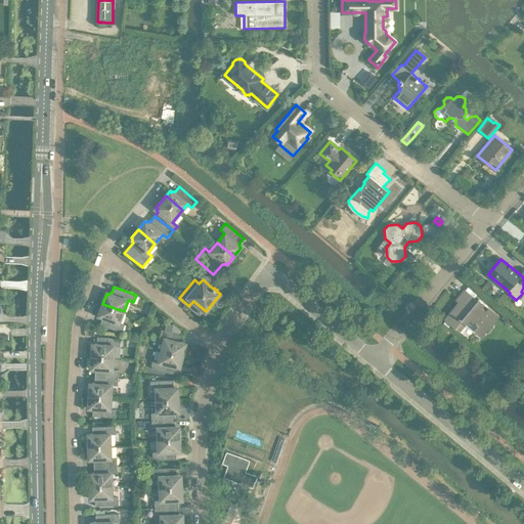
[(454,309),(454,308),(444,319),(459,332),(470,319),(484,333),(498,316),(478,299),(477,300),(465,289),(460,295),(464,298),(454,309)]
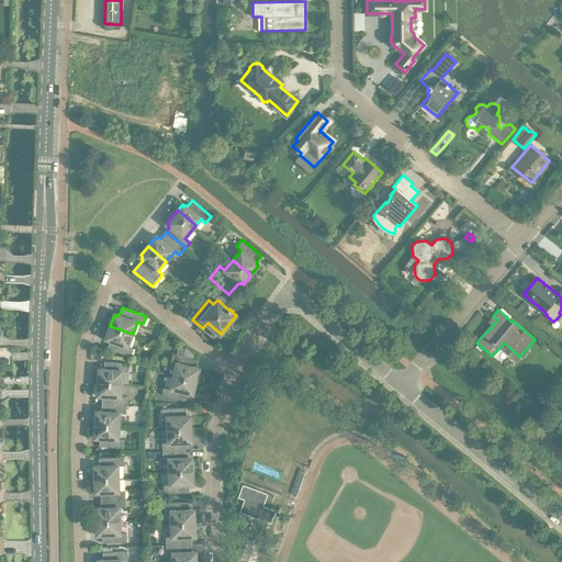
[(133,334),(110,326),(107,337),(108,338),(109,340),(110,341),(108,348),(131,357),(134,348),(128,346),(133,334)]
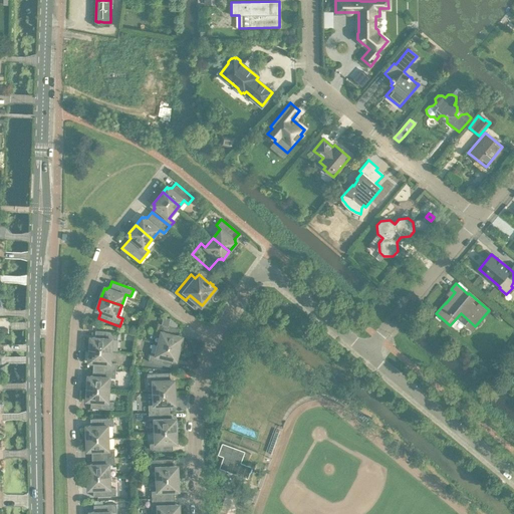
[(164,317),(162,324),(169,325),(170,318),(164,317)]
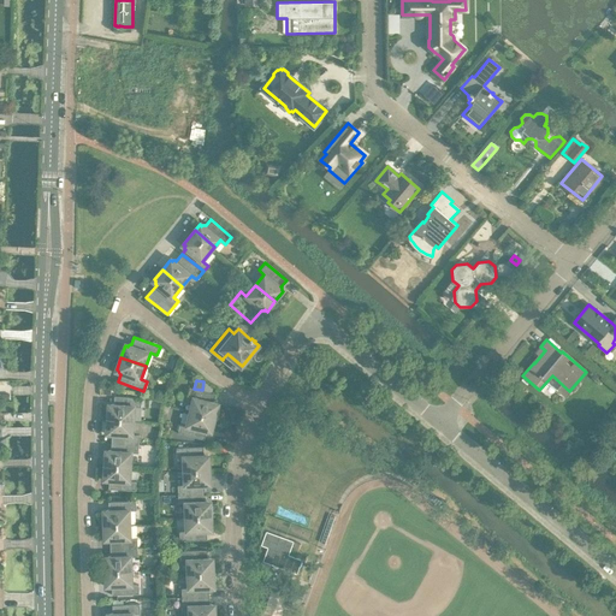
[(202,390),(194,389),(189,388),(187,396),(194,398),(190,412),(215,418),(218,406),(217,406),(217,404),(215,402),(214,402),(215,394),(202,390)]
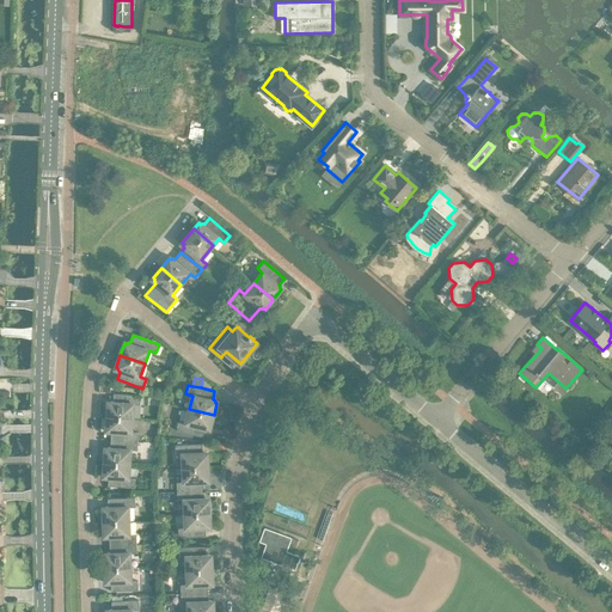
[(108,404),(106,416),(133,418),(134,404),(140,404),(141,395),(114,393),(114,402),(112,401),(110,403),(110,404),(108,404)]
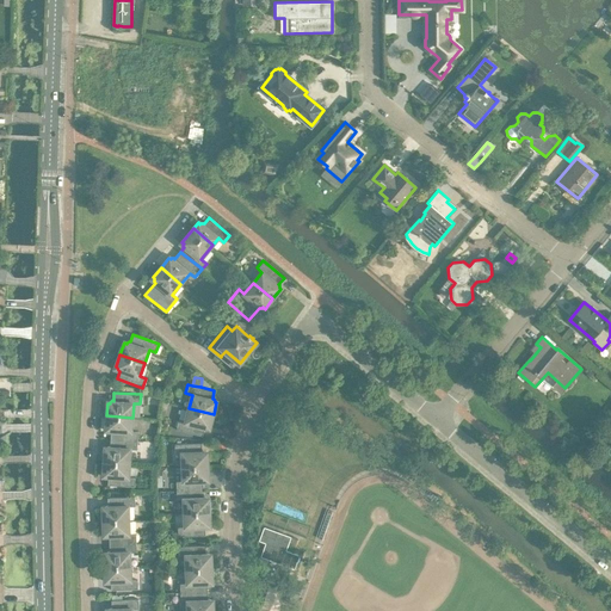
[(214,414),(189,408),(185,421),(179,420),(177,430),(203,436),(204,429),(205,429),(208,427),(209,426),(210,426),(214,414)]
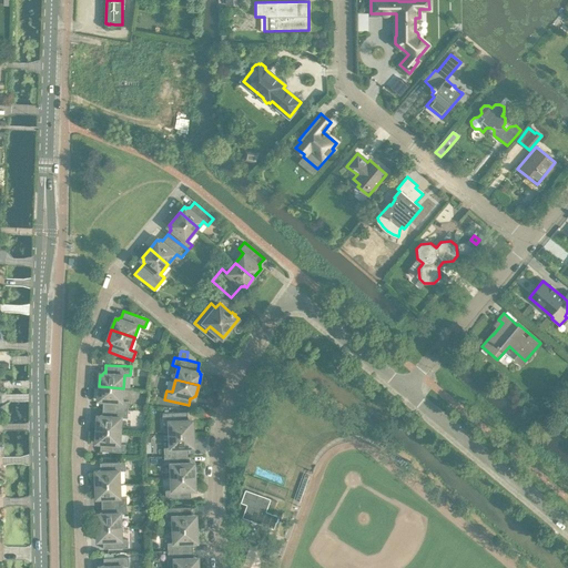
[(123,388),(99,386),(99,398),(101,398),(101,399),(102,402),(103,402),(103,408),(128,409),(129,402),(122,401),(123,388)]
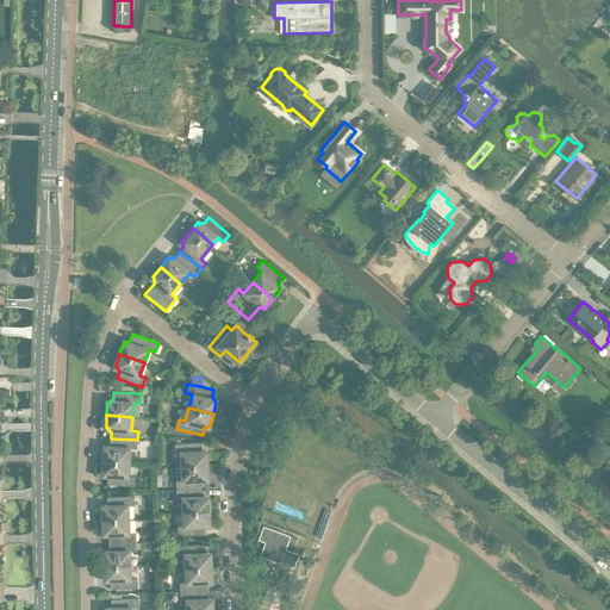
[(137,440),(111,439),(110,446),(109,446),(107,447),(107,448),(105,448),(104,461),(130,462),(130,448),(137,449),(137,440)]
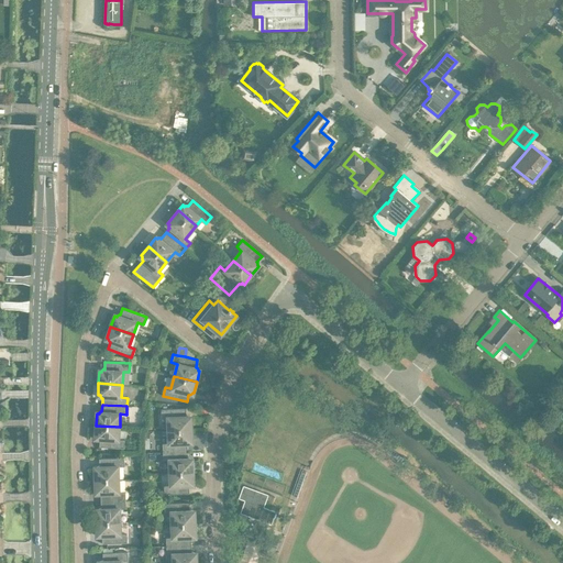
[(167,418),(168,430),(191,429),(191,418),(189,418),(189,417),(188,416),(187,416),(186,408),(162,409),(162,418),(167,418)]
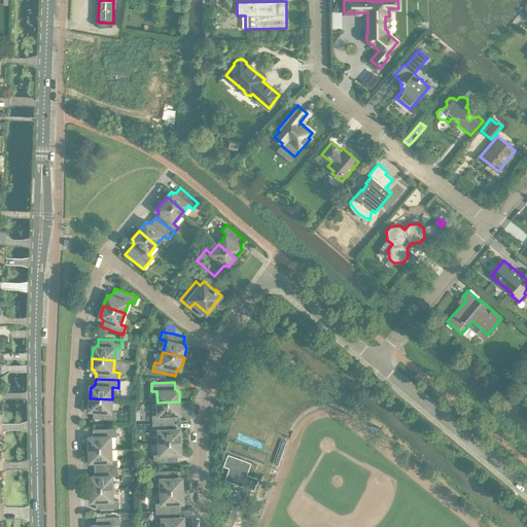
[(112,399),(90,398),(89,409),(91,409),(91,410),(93,412),(94,412),(93,418),(116,420),(116,412),(111,412),(112,399)]
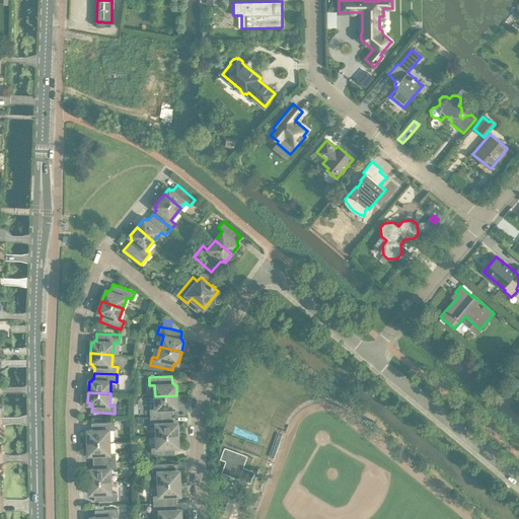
[(176,395),(155,396),(155,409),(150,409),(150,417),(173,416),(173,410),(175,408),(175,406),(177,406),(176,395)]
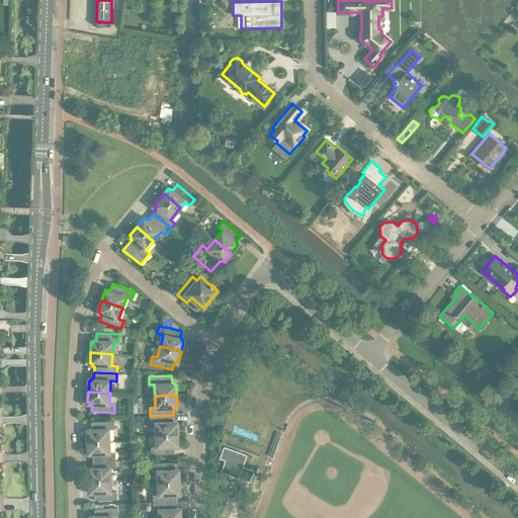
[(173,415),(150,416),(150,423),(156,423),(156,435),(178,434),(177,423),(176,423),(176,422),(174,421),(173,421),(173,415)]
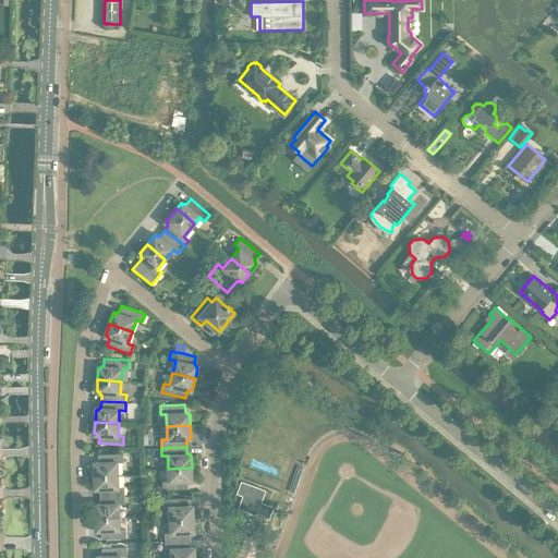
[(94,464),(94,476),(118,475),(118,462),(123,462),(123,453),(98,455),(98,461),(97,461),(96,463),(96,464),(94,464)]
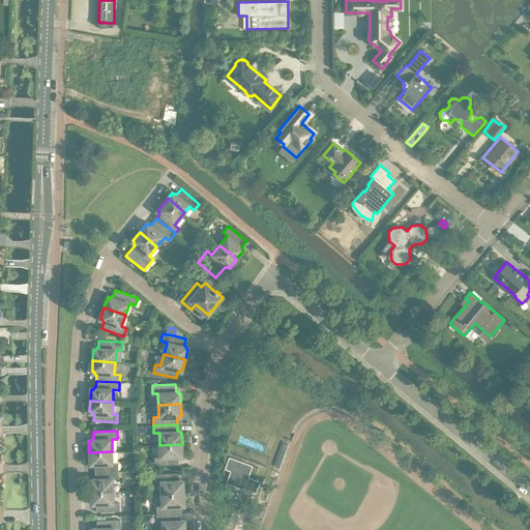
[(182,444),(159,445),(160,457),(154,458),(154,465),(178,465),(178,458),(179,458),(180,455),(180,454),(182,454),(182,444)]
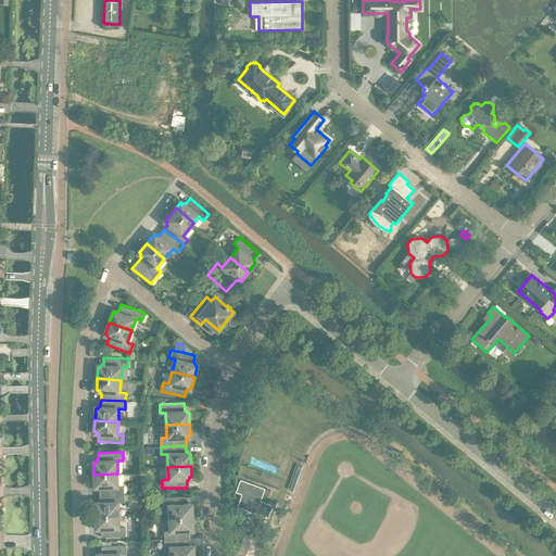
[(117,474),(93,475),(95,485),(97,485),(97,487),(98,489),(99,489),(100,495),(124,494),(124,485),(117,485),(117,474)]
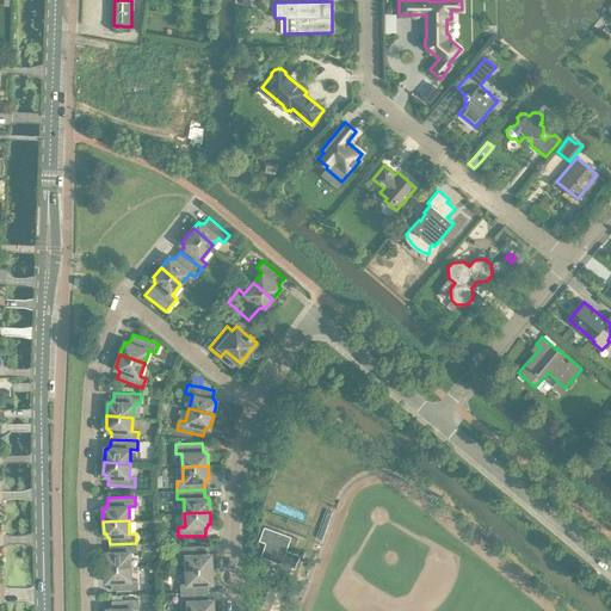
[(136,543),(110,544),(110,551),(109,551),(106,553),(106,554),(104,554),(105,567),(130,566),(130,553),(137,551),(136,543)]
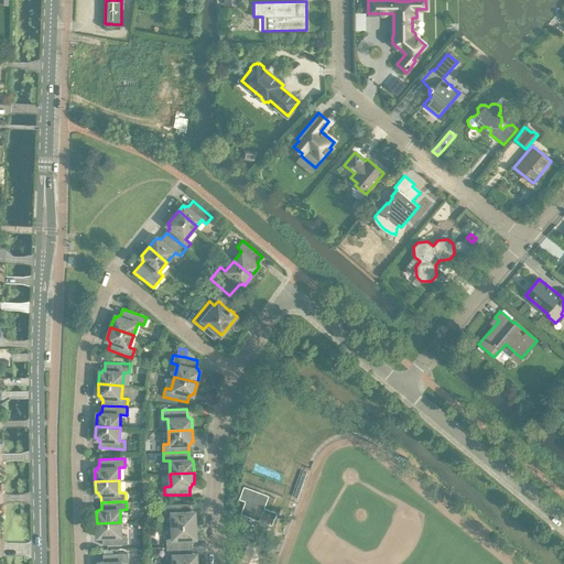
[(272,525),(277,512),(245,501),(241,514),(272,525)]
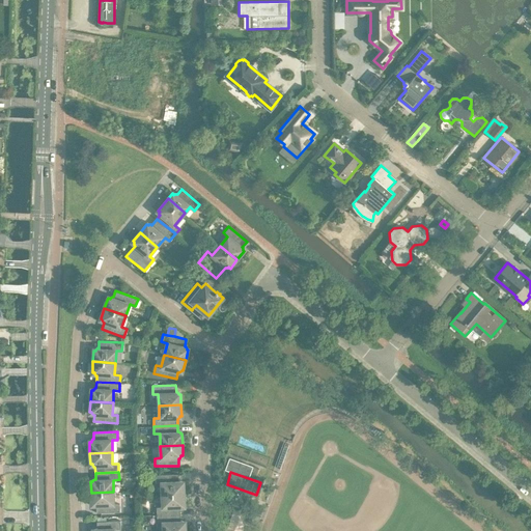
[(162,482),(162,495),(185,494),(184,483),(182,483),(182,482),(180,480),(179,480),(179,474),(156,475),(156,482),(162,482)]
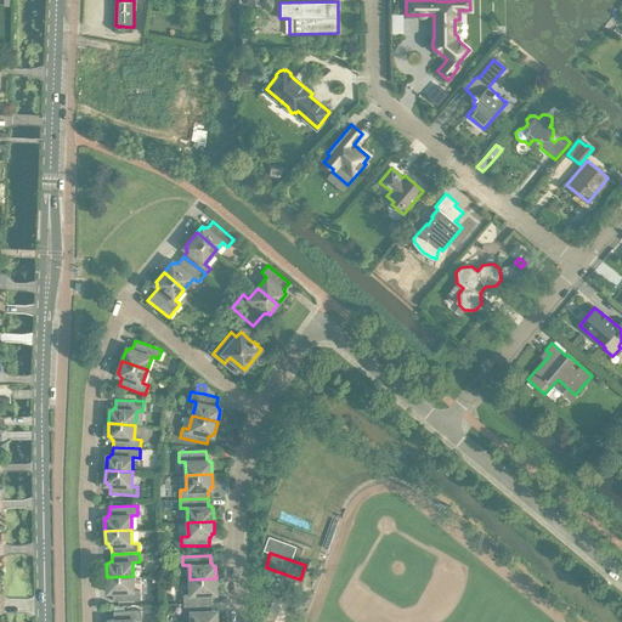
[(133,576),(107,577),(107,591),(109,589),(109,591),(112,593),(113,593),(113,600),(141,599),(141,591),(134,591),(133,576)]
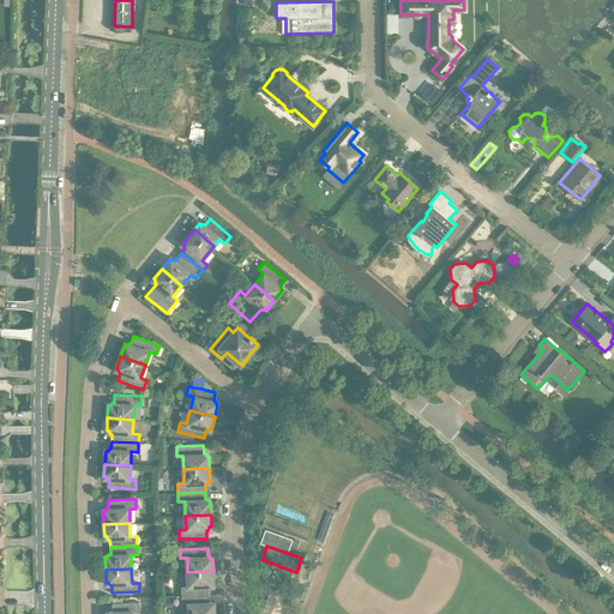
[(214,571),(187,572),(188,587),(181,587),(181,595),(209,594),(209,587),(210,587),(211,585),(211,584),(214,584),(214,571)]
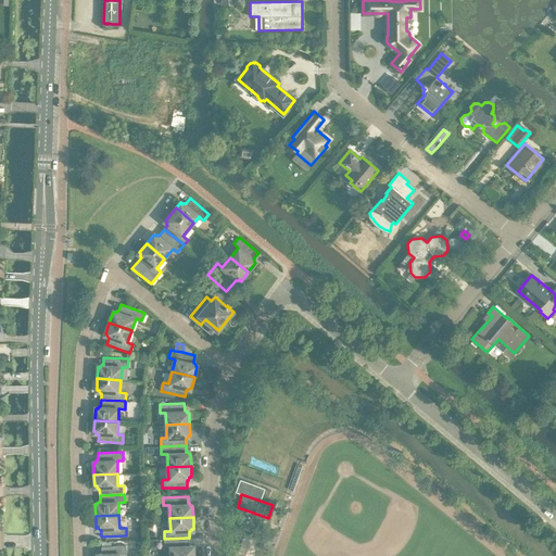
[(189,538),(164,539),(164,547),(171,547),(171,555),(193,555),(194,547),(192,547),(192,546),(190,545),(189,545),(189,538)]
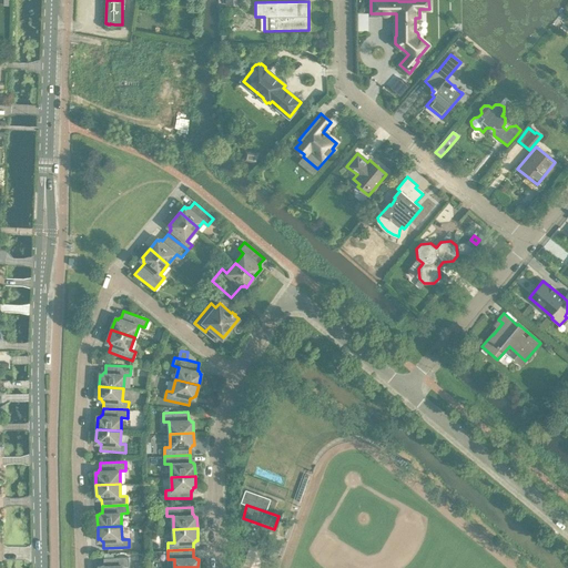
[(104,565),(103,565),(101,567),(99,567),(122,567),(123,566),(129,566),(129,557),(103,558),(104,565)]
